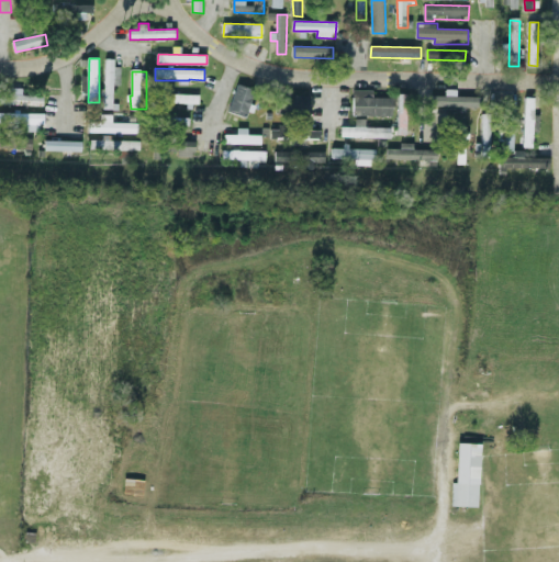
[(255,89),(237,85),(231,113),(247,117),(255,89)]
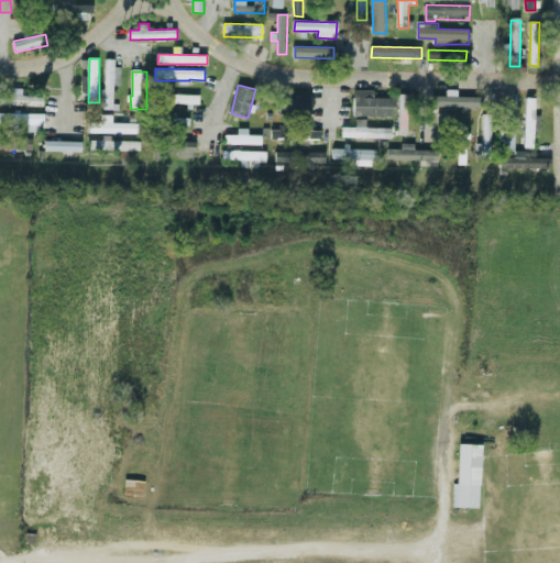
[(447,96),(435,96),(435,107),(482,109),(483,97),(458,96),(458,90),(448,89),(447,96)]
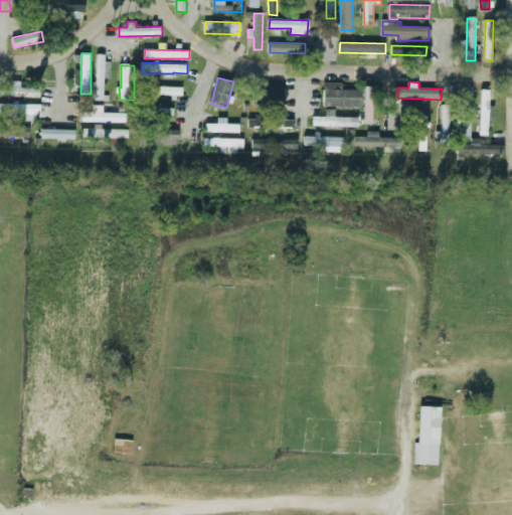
[(343,82),(325,82),(324,106),(360,107),(360,90),(343,89),(343,82)]
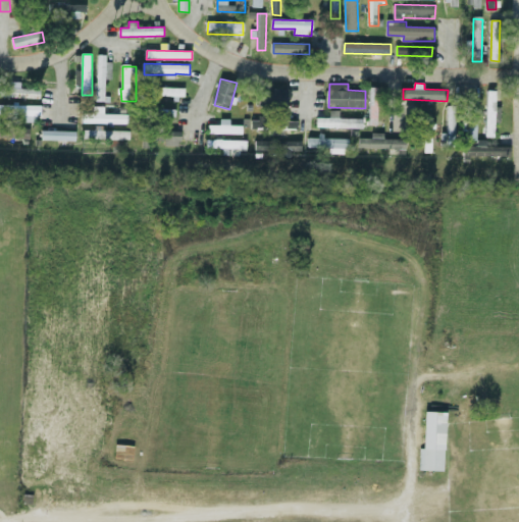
[(186,98),(186,88),(158,88),(158,97),(186,98)]
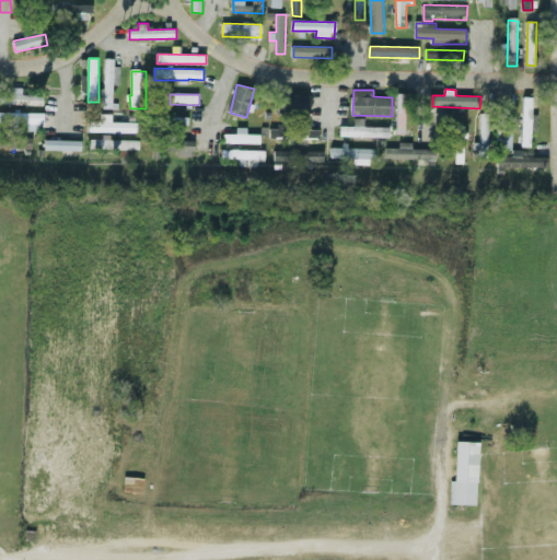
[(407,94),(396,94),(398,126),(408,125),(407,94)]
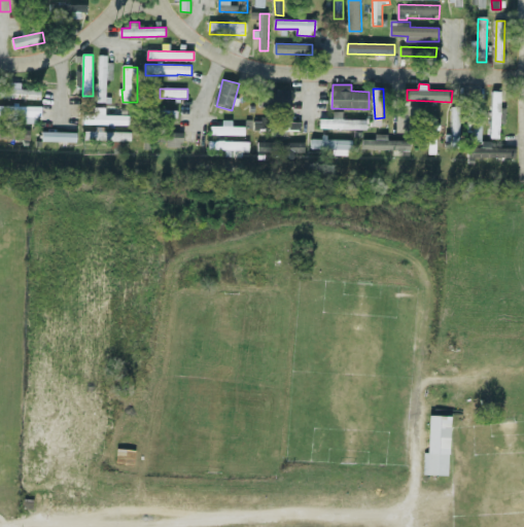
[(270,106),(293,106),(293,90),(270,90),(270,106)]
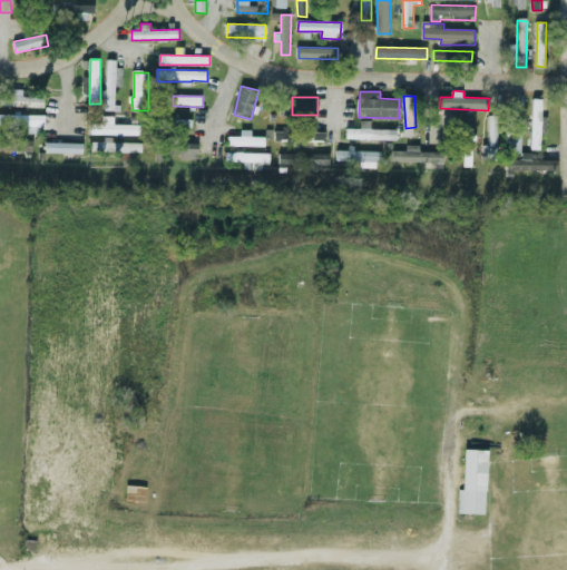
[(547,134),(548,117),(543,117),(543,99),(533,99),(531,149),(541,149),(541,134),(547,134)]
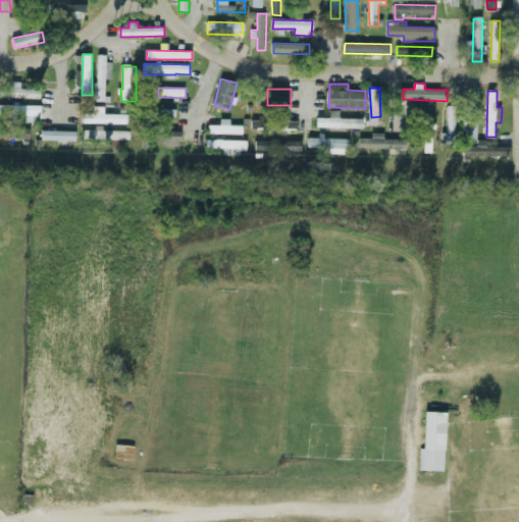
[(0,119),(38,121),(38,115),(42,115),(42,106),(0,104),(0,119)]
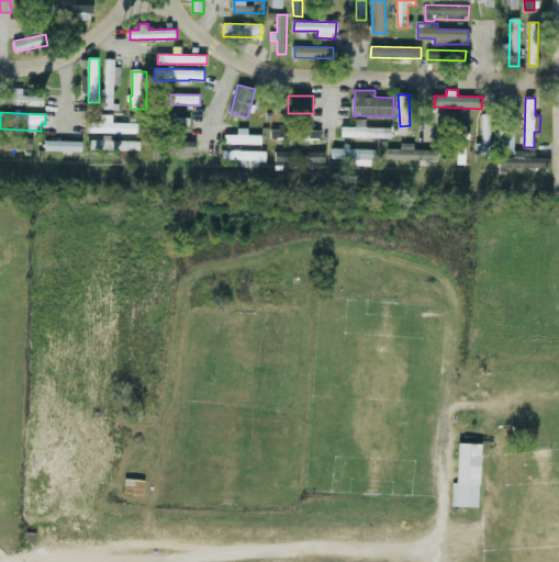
[(113,115),(102,114),(102,123),(91,123),(90,132),(140,134),(140,123),(113,122),(113,115)]
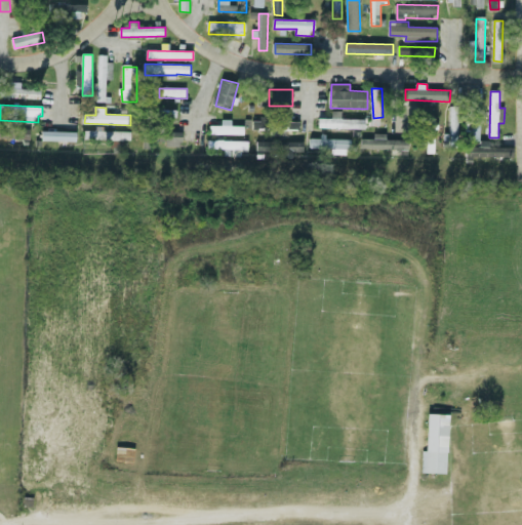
[(177,110),(161,110),(161,117),(177,118),(177,110)]
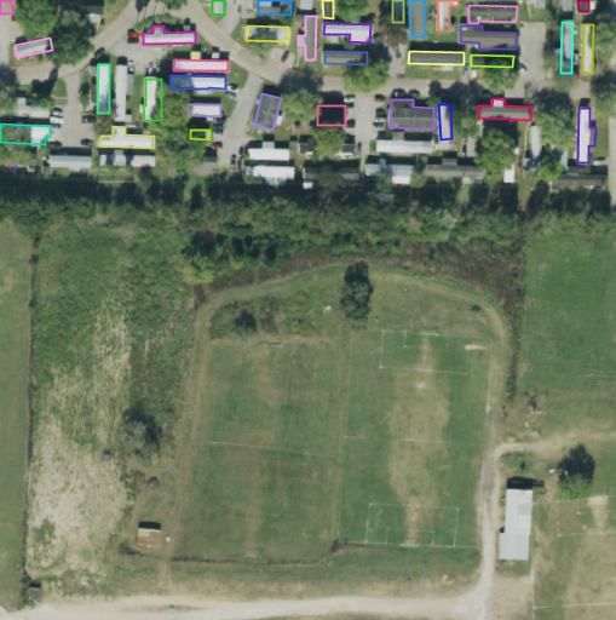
[(376,151),(424,153),(424,142),(404,141),(404,132),(392,132),(392,141),(378,139),(376,151)]
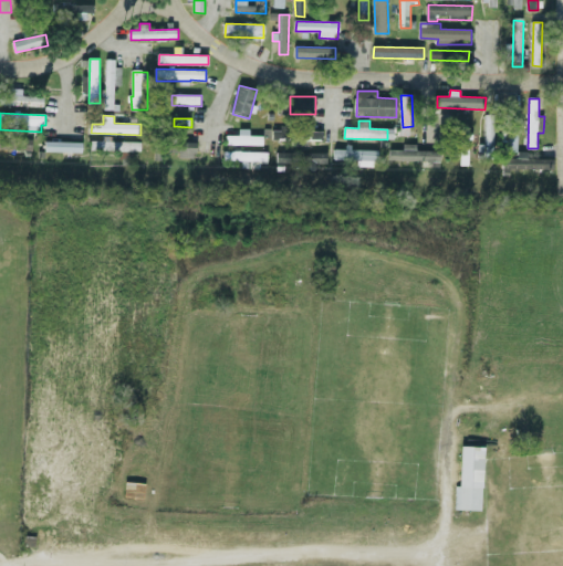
[(520,128),(506,128),(506,148),(519,149),(520,128)]
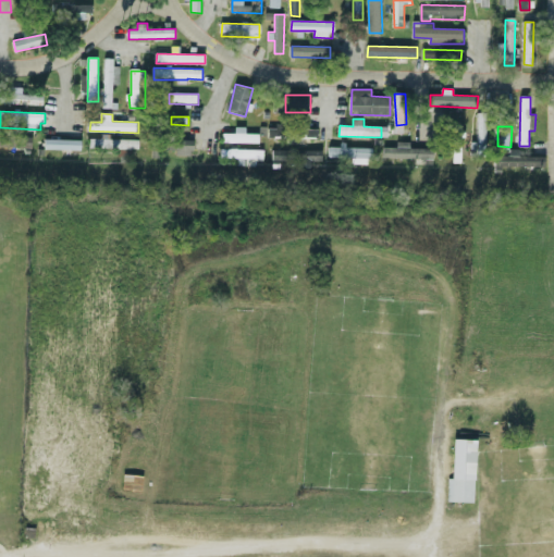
[(223,143),(260,144),(260,134),(247,134),(247,127),(236,127),(235,134),(223,133),(223,143)]
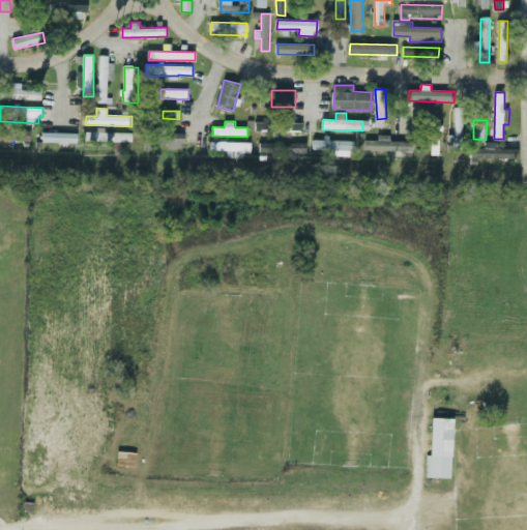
[(31,130),(0,128),(0,139),(31,141),(31,130)]
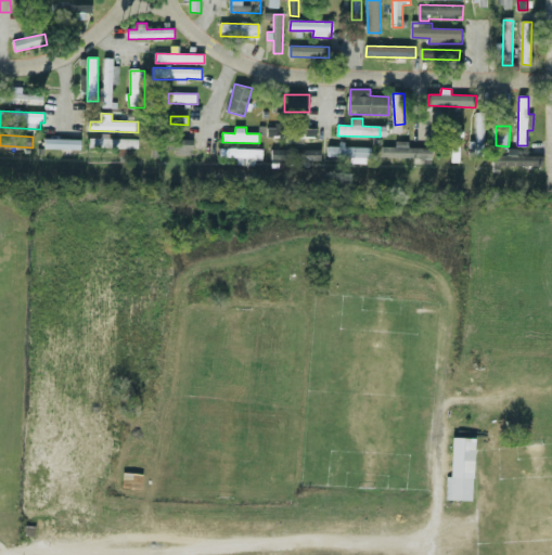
[(139,149),(139,139),(110,138),(110,137),(90,137),(90,149),(117,149),(117,156),(130,156),(131,149),(139,149)]
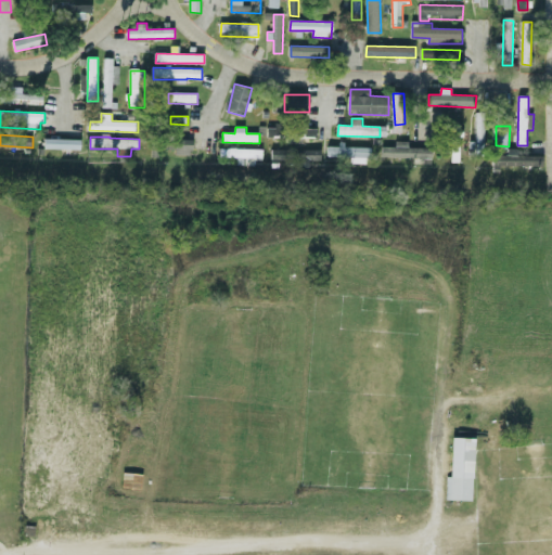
[(81,139),(46,139),(46,149),(81,150),(81,139)]
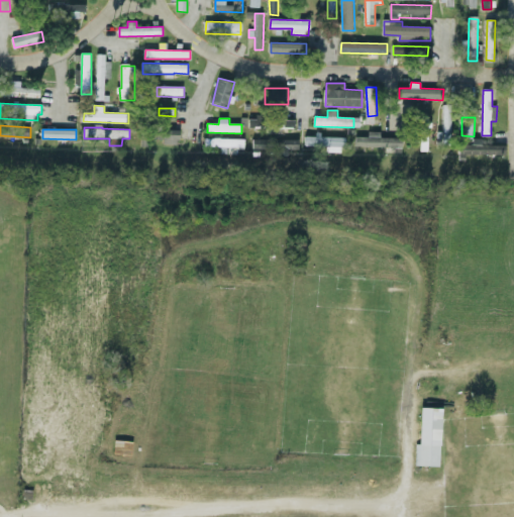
[(180,130),(165,130),(165,144),(179,144),(180,130)]
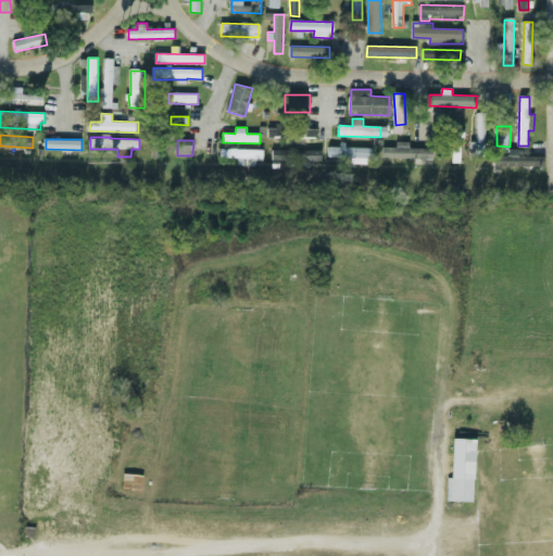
[(411,148),(411,142),(385,142),(385,159),(434,160),(434,148),(411,148)]
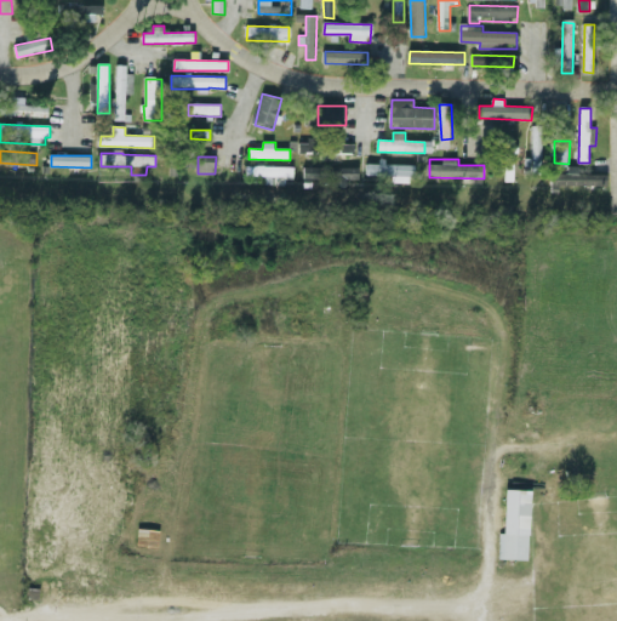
[(367,164),(367,176),(383,176),(383,182),(415,183),(415,164),(380,163),(380,164),(367,164)]
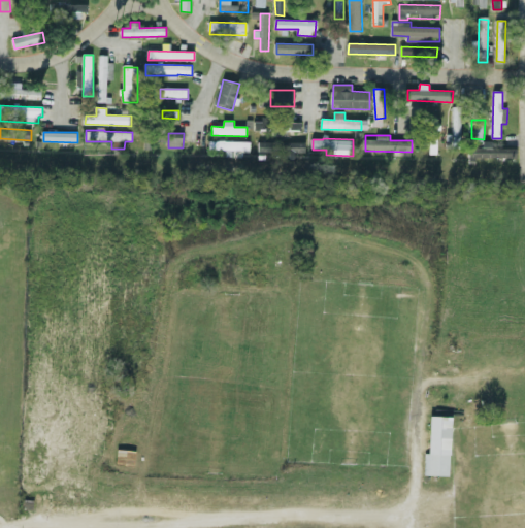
[(251,141),(210,141),(210,152),(223,152),(223,156),(251,156),(251,141)]
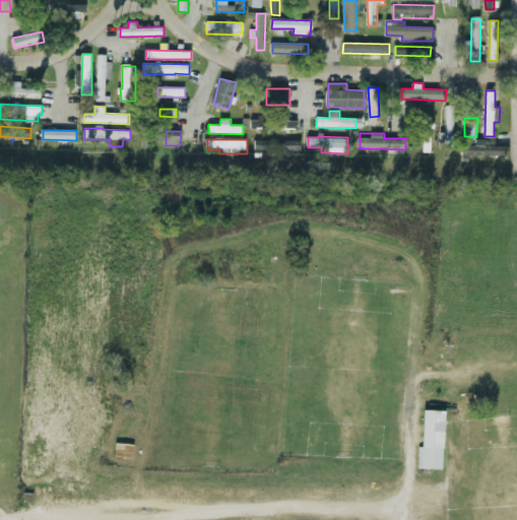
[(301,152),(302,140),(280,140),(280,152),(301,152)]
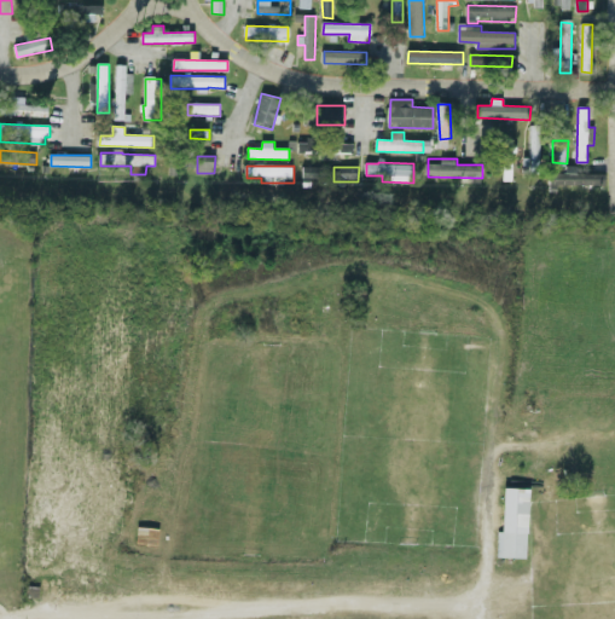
[(605,186),(605,173),(563,172),(563,173),(550,172),(550,185),(605,186)]
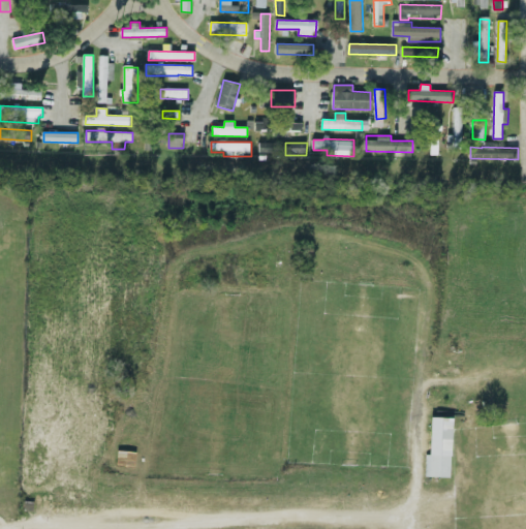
[(452,477),(453,417),(432,417),(431,455),(427,455),(427,476),(452,477)]
